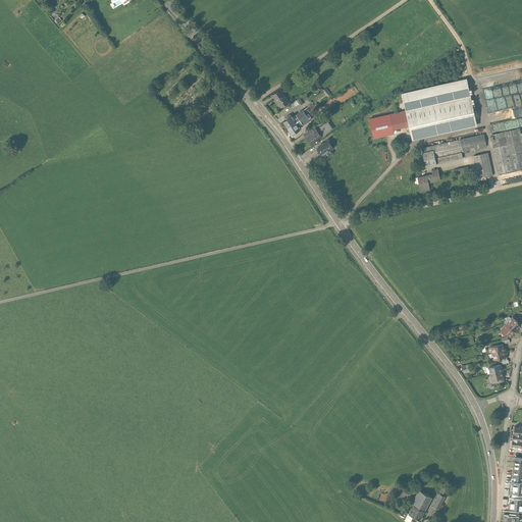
[(409,125),(412,138),(476,122),(467,79),(402,93),(406,111),(369,118),(373,137),(395,133),(394,129),(409,125)]
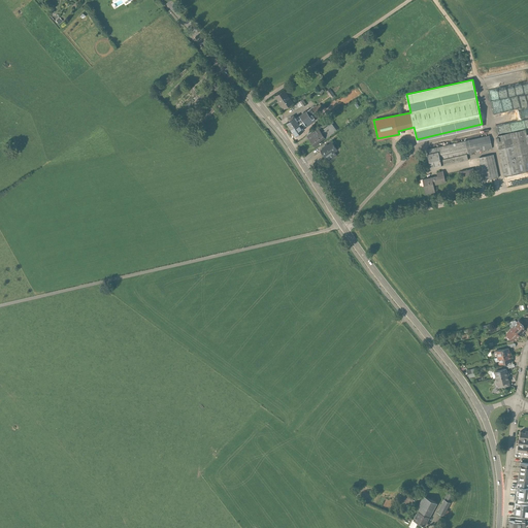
[(326,91),(331,97),(334,95),(330,88),(326,91)]
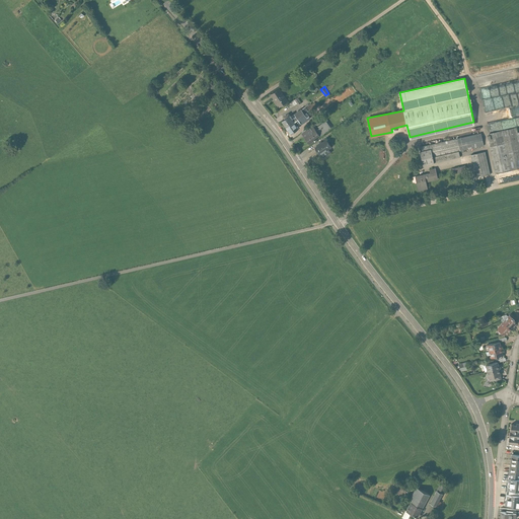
[(280,89),(271,94),(274,98),(275,98),(276,100),(274,101),(278,107),(287,101),(280,89)]
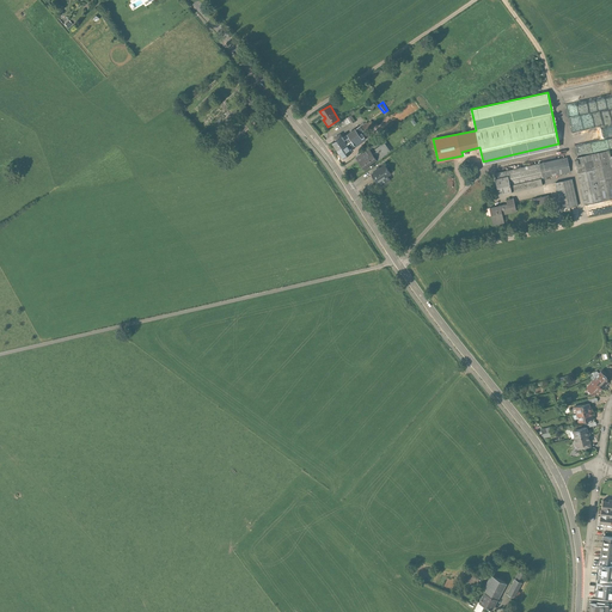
[(574,130),(609,126),(606,112),(574,117),(573,117),(571,117),(574,130)]
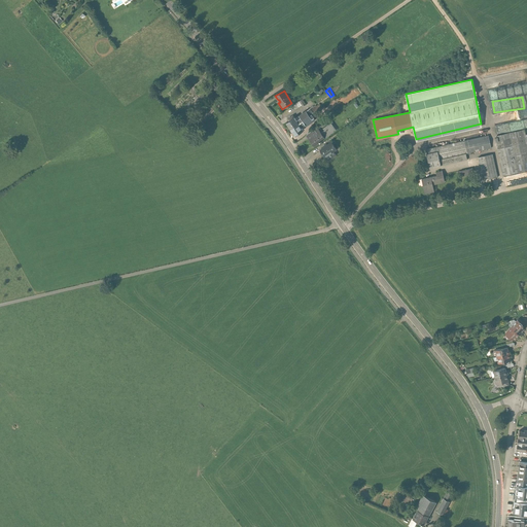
[(302,99),(295,103),(299,107),(305,103),(302,99)]
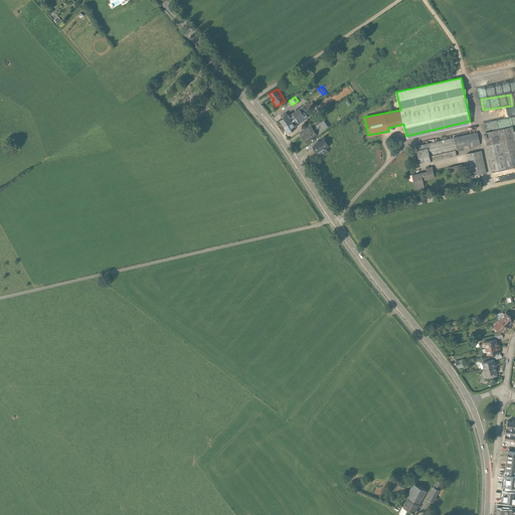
[(296,118),(308,109),(309,109),(306,104),(293,114),(294,116),(296,118)]
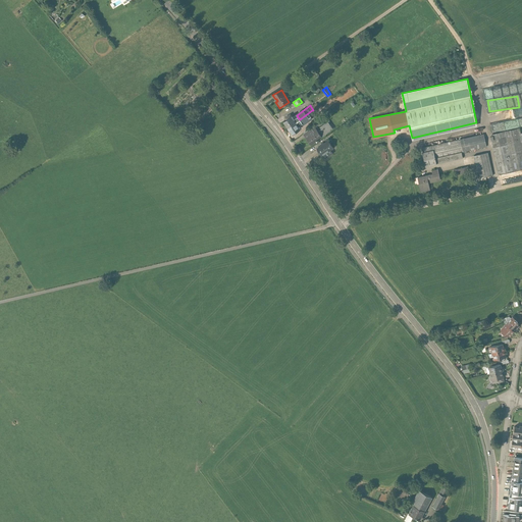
[(315,114),(312,110),(300,119),(301,121),(303,123),(309,119),(309,118),(315,114)]
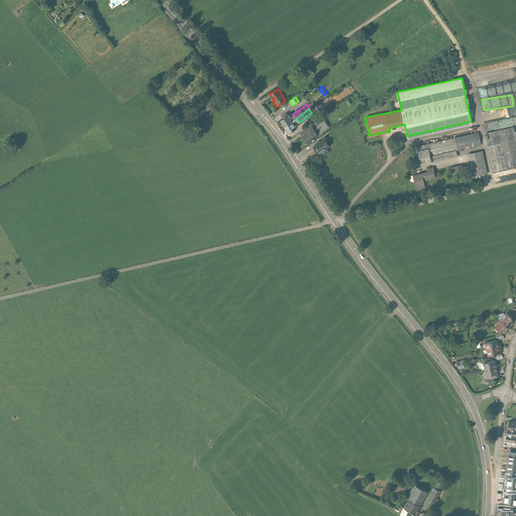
[(285,126),(296,118),(294,116),(290,119),(288,115),(280,120),(285,126)]
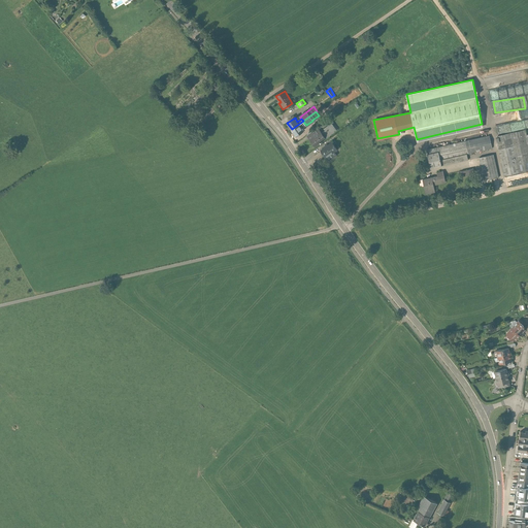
[(304,123),(303,121),(292,129),(296,135),(303,130),(300,126),(304,123)]
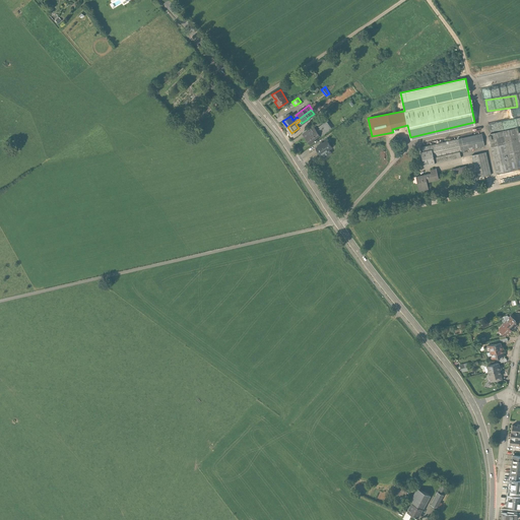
[(312,130),(304,136),(305,137),(306,137),(311,143),(316,140),(317,140),(317,139),(331,129),(326,122),(319,126),(321,128),(317,131),(314,126),(311,129),(312,130)]
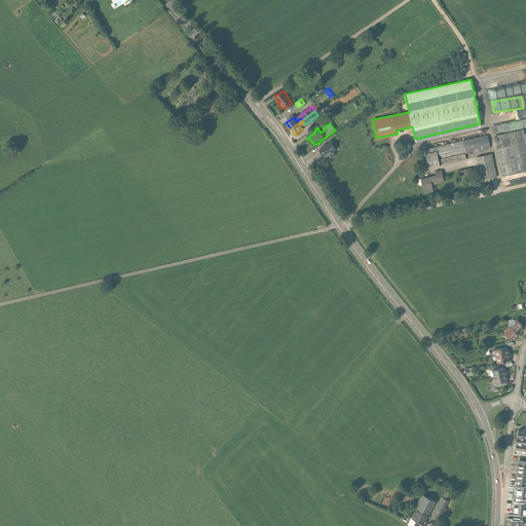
[(305,135),(307,138),(315,132),(314,130),(314,128),(305,135)]
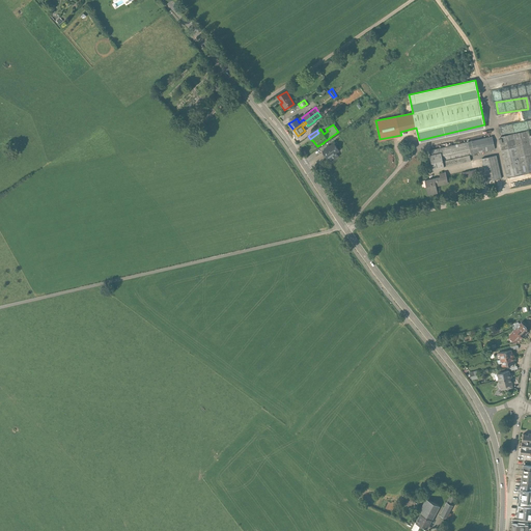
[(529,130),(501,136),(502,141),(500,142),(505,164),(502,164),(504,174),(507,173),(507,176),(530,171),(530,134),(530,135),(529,130)]
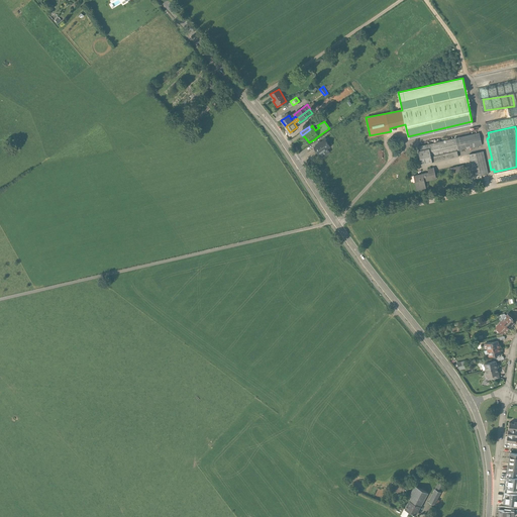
[(458,157),(457,150),(482,145),(479,132),(418,146),(419,150),(418,150),(422,165),(458,157)]
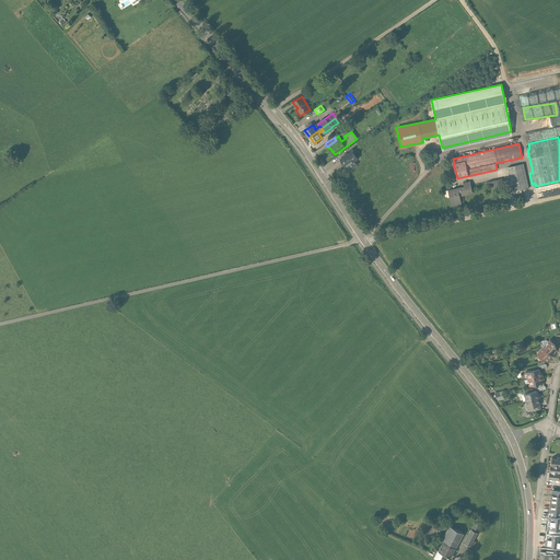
[(343,158),(340,160),(348,171),(357,164),(354,161),(358,159),(358,158),(360,156),(357,152),(354,154),(352,151),(348,154),(347,152),(342,155),(343,158)]
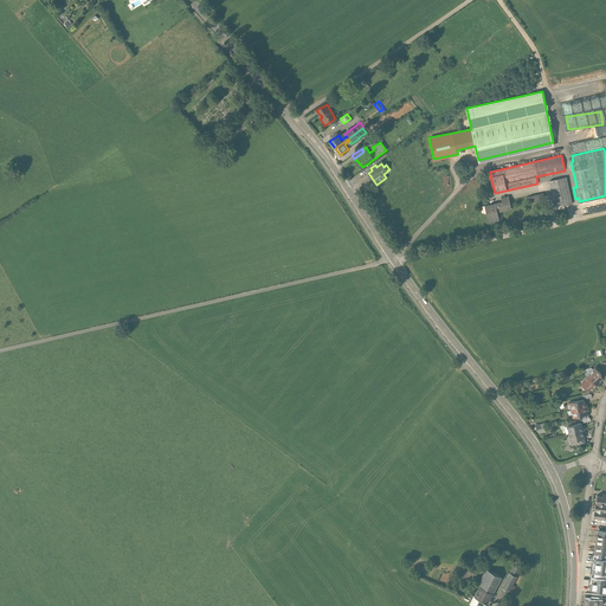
[(572,204),(566,176),(549,180),(556,207),(572,204)]
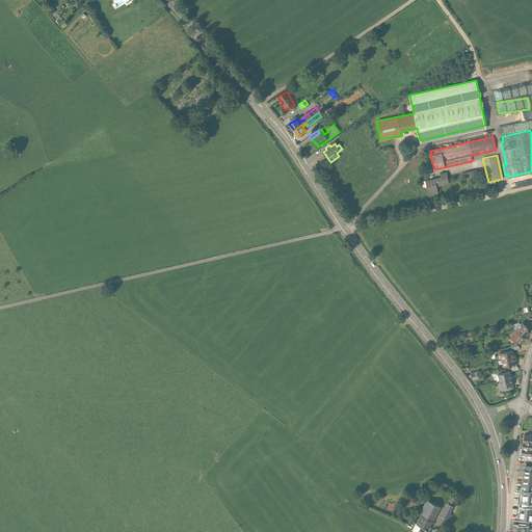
[(442,178),(426,181),(429,194),(437,193),(436,186),(449,183),(447,176),(442,178)]
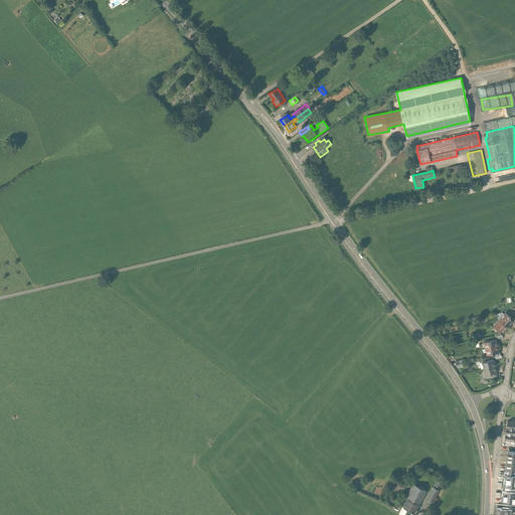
[(511,318),(505,313),(500,319),(508,327),(513,322),(510,319),(511,318)]
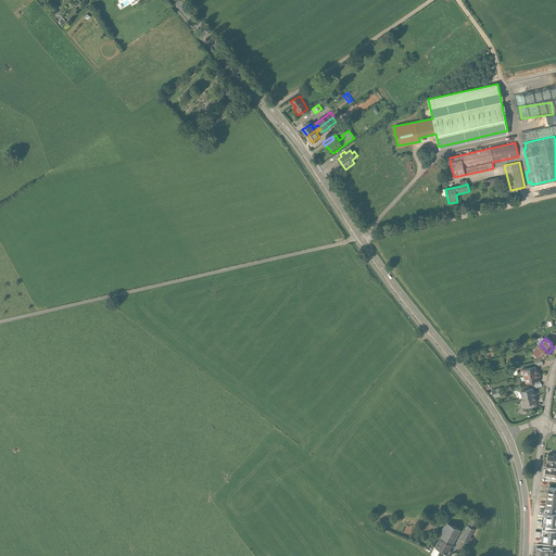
[(548,353),(540,344),(533,352),(539,357),(540,356),(543,358),(548,353)]
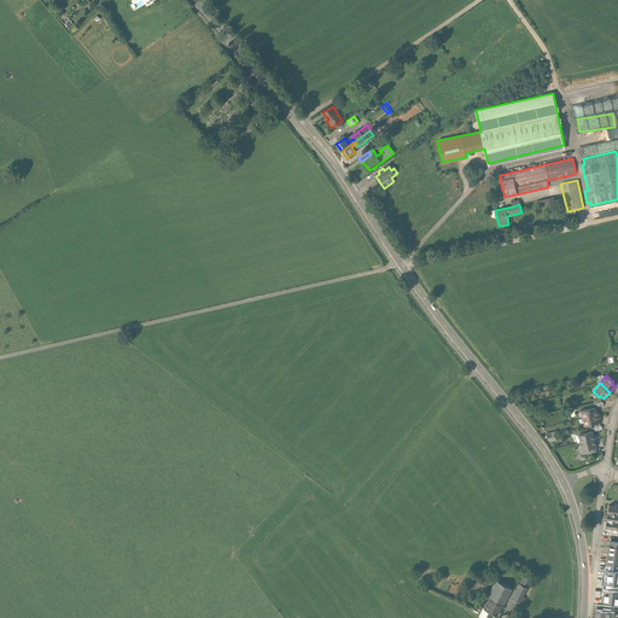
[(595,408),(582,410),(582,413),(583,418),(599,414),(598,410),(595,412),(595,408)]
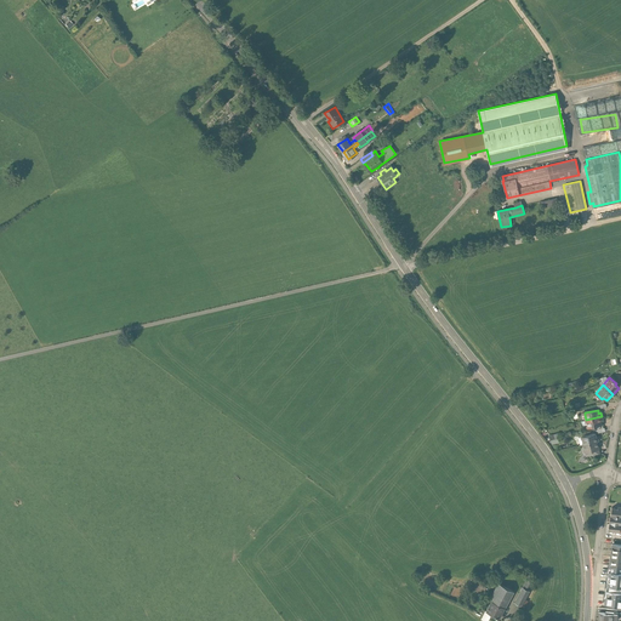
[(587,423),(587,427),(594,426),(602,425),(600,421),(602,420),(602,416),(586,420),(587,423)]
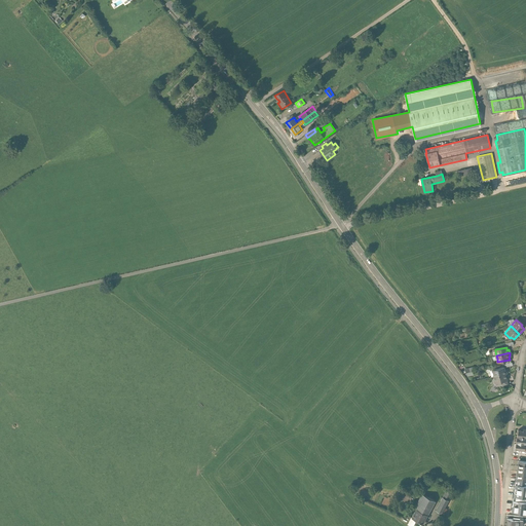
[(504,367),(492,370),(494,377),(505,374),(508,374),(506,370),(505,371),(504,367)]
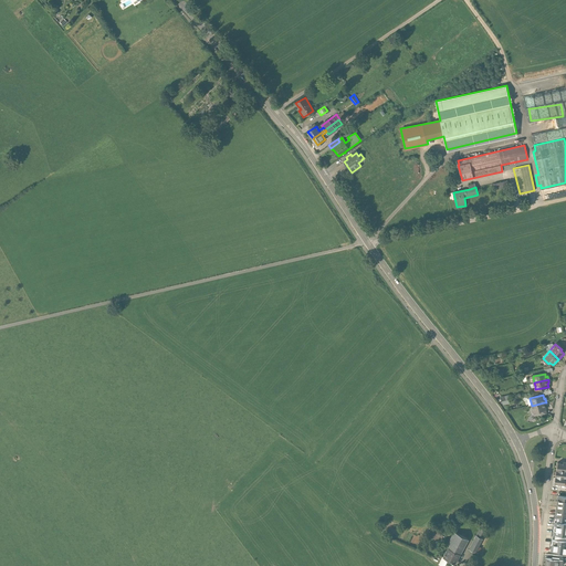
[(544,402),(532,406),(534,415),(541,413),(540,412),(546,410),(544,402)]
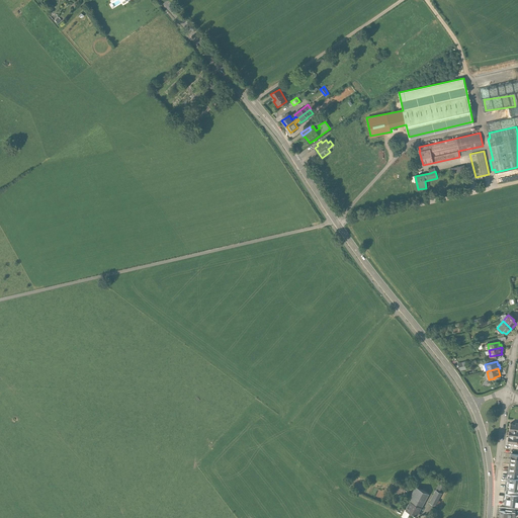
[(517,430),(510,430),(509,442),(516,443),(517,434),(517,433),(517,430)]
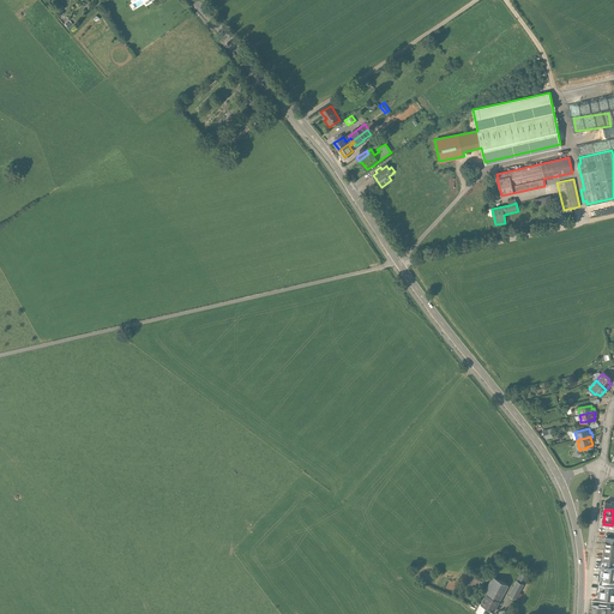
[(613,565),(602,564),(600,578),(602,579),(613,579),(613,565)]
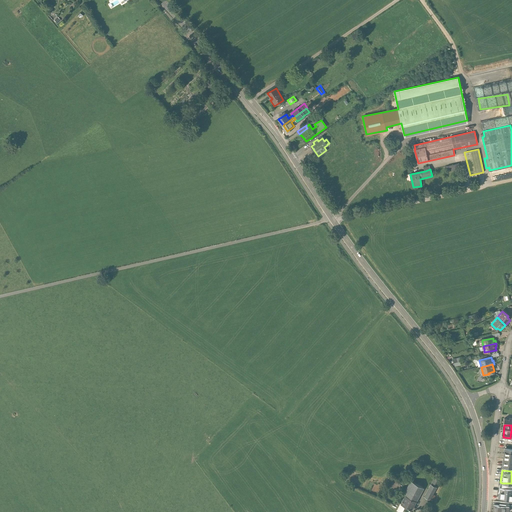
[(399,491),(402,485),(389,478),(386,483),(399,491)]
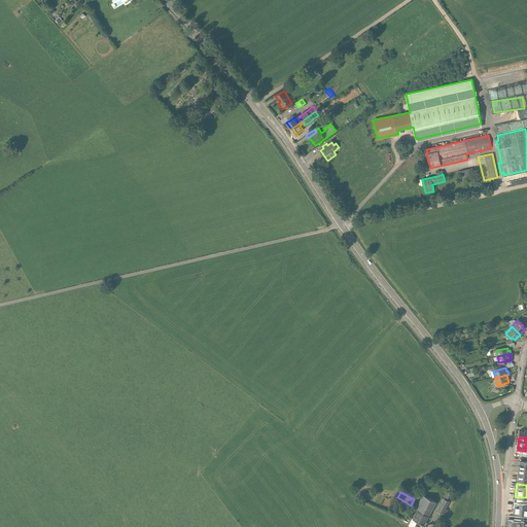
[(452,495),(447,492),(436,511),(443,514),(452,495)]
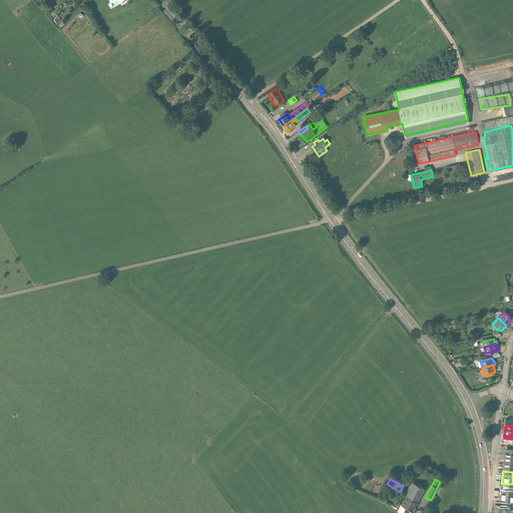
[(408,493),(407,496),(417,502),(424,489),(412,482),(406,492),(408,493)]
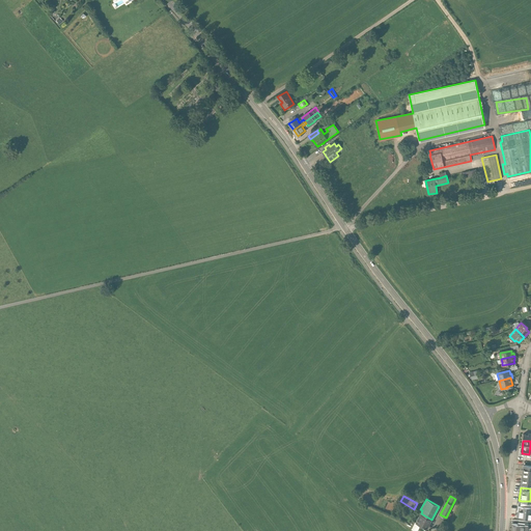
[(530,506),(520,505),(519,505),(518,509),(516,515),(530,516),(530,506)]
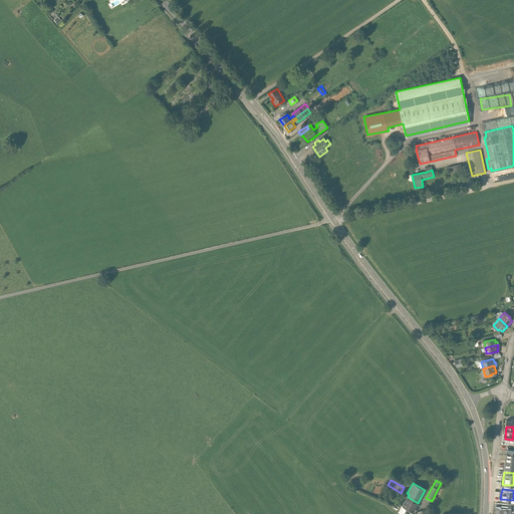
[(418,503),(408,497),(403,505),(408,508),(414,511),(418,503)]
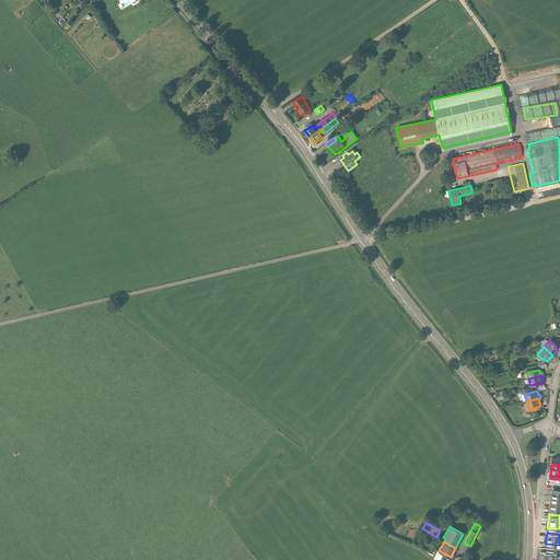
[(440,559),(444,553),(439,550),(434,558),(436,559),(440,559)]
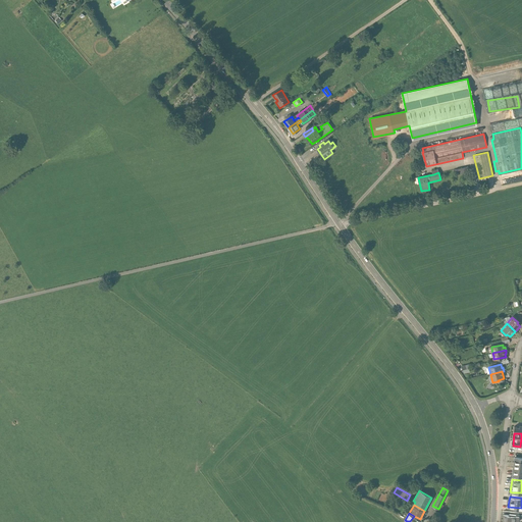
[(504,513),(503,520),(512,521),(518,521),(519,515),(510,514),(504,513)]
